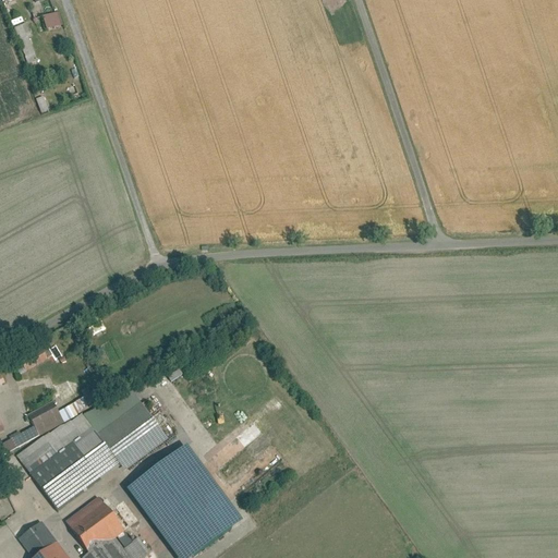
[(58,12),(41,17),(46,31),(62,25),(58,12)]
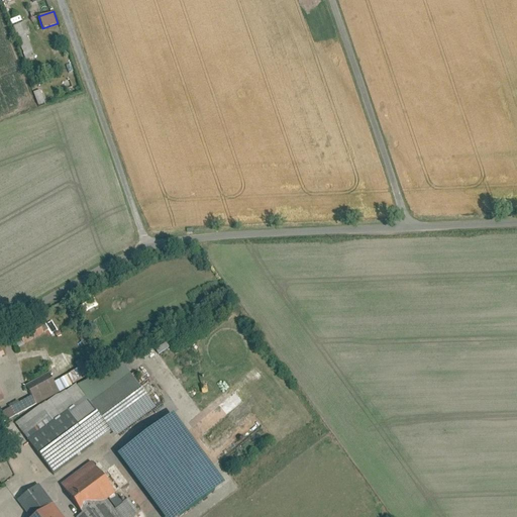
[(23,22),(13,25),(25,60),(35,56),(23,22)]
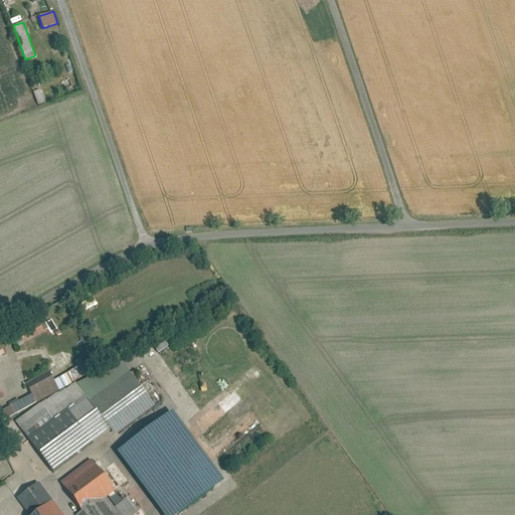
[(92,299),(80,305),(84,311),(96,305),(92,299)]
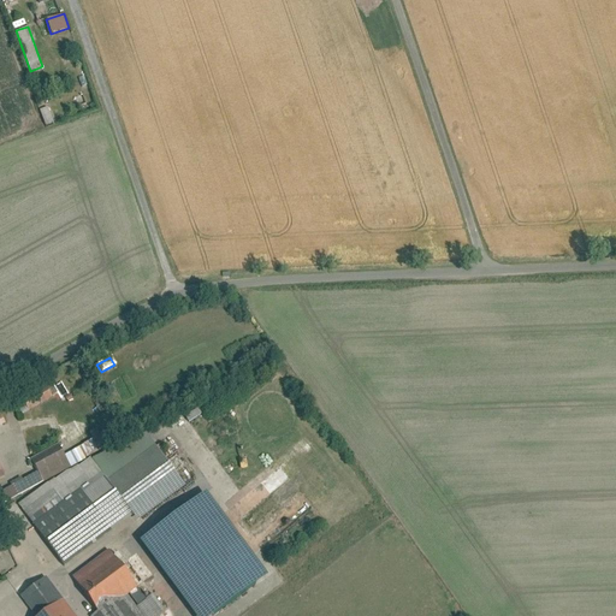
[(189,421),(201,414),(199,409),(185,416),(189,421)]
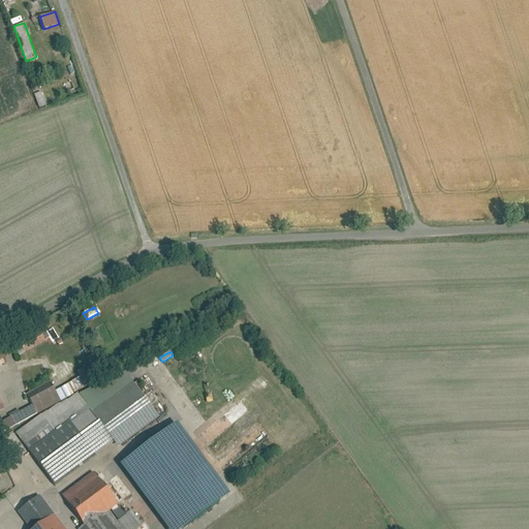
[(0,432),(85,389),(80,377),(54,391),(51,382),(26,395),(32,405),(0,422),(0,432)]
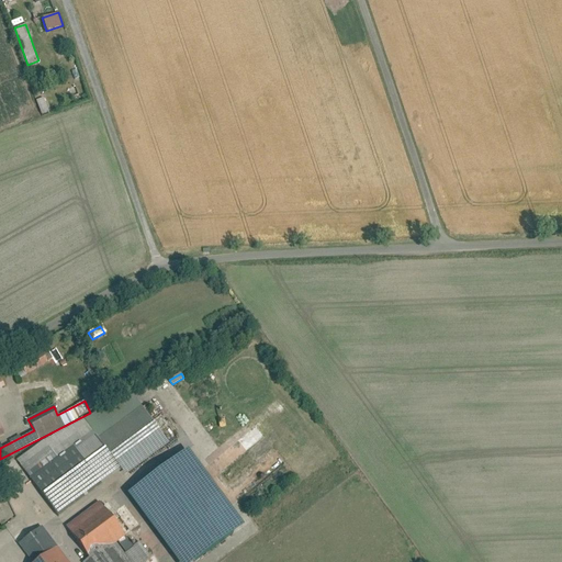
[(141,408),(99,439),(126,474),(167,442),(141,408)]
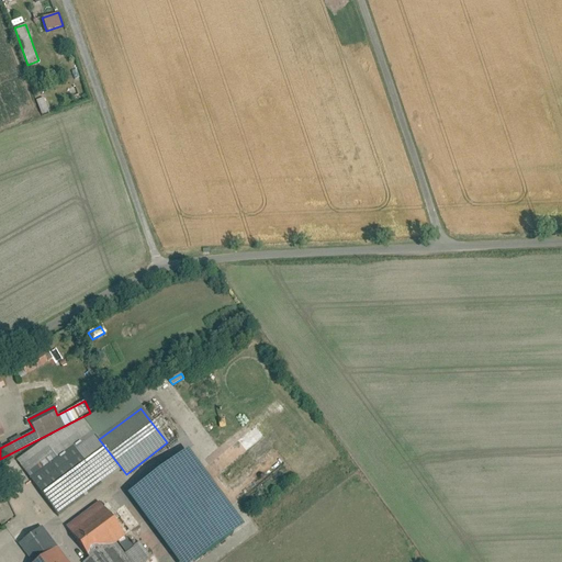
[(280,411),(265,426),(270,433),(287,416),(280,411)]
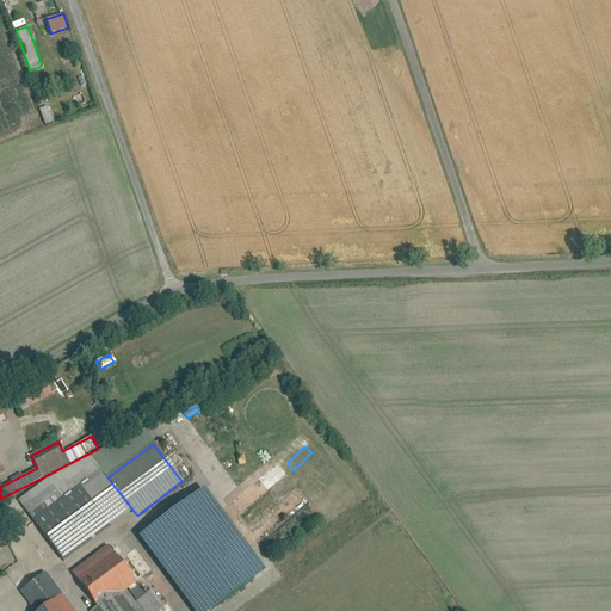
[(51,556),(118,507),(90,468),(53,495),(41,479),(11,501),(51,556)]
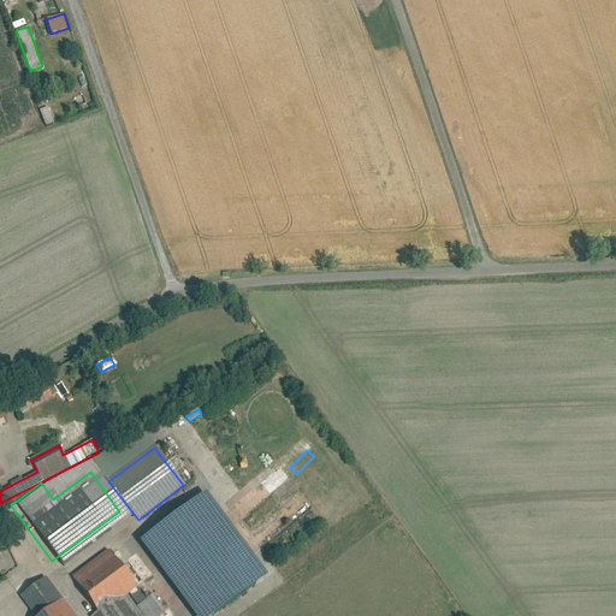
[(208,497),(143,544),(195,615),(212,615),(266,578),(208,497)]
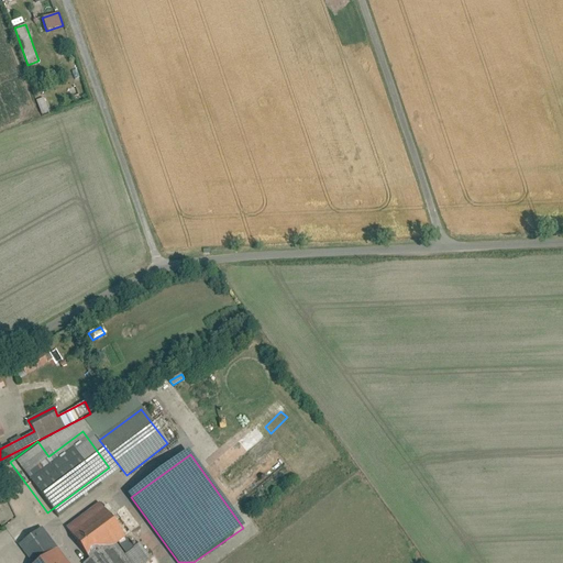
[(127,547),(94,505),(64,528),(89,560),(85,562),(143,562),(148,560),(134,541),(127,547)]
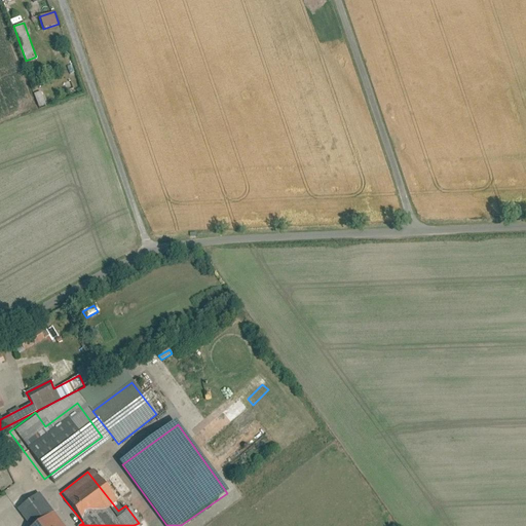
[(64,525),(38,494),(17,511),(29,525),(64,525)]
